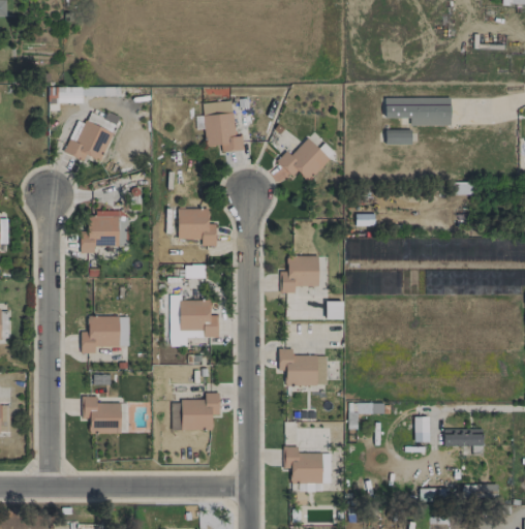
[(84,102),(83,87),(50,87),(50,103),(84,102)]
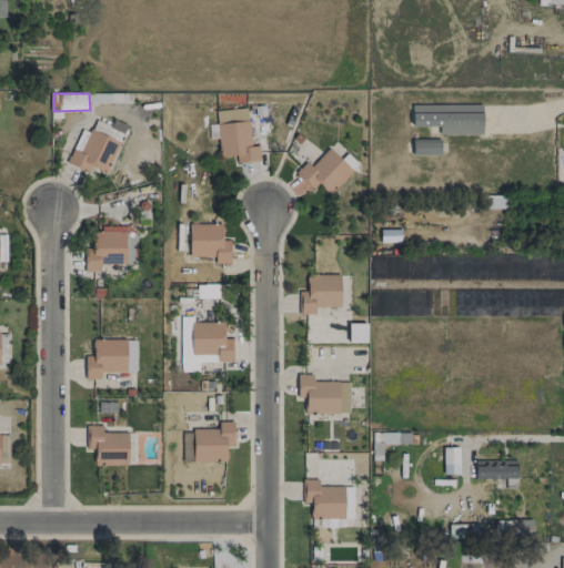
[(442,133),(485,134),(485,105),(415,104),(414,125),(442,127),(442,133)]
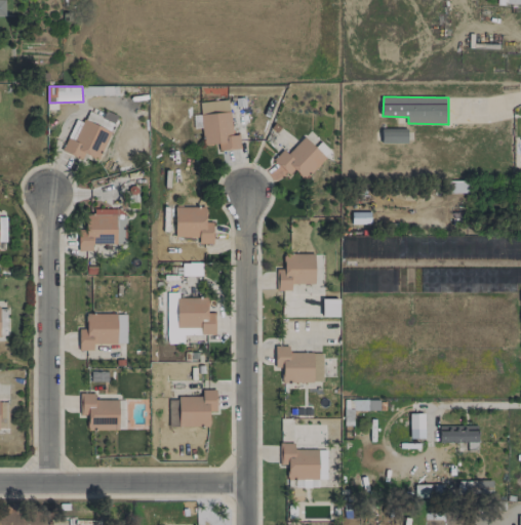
[(243,149),(242,134),(235,134),(231,99),(202,103),(206,145),(221,144),(222,151),(243,149)]
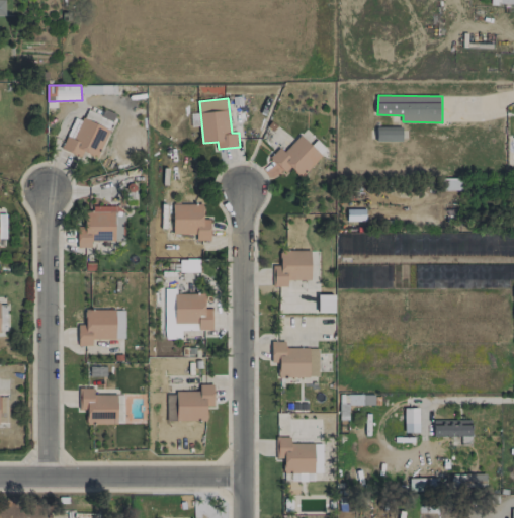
[(111,127),(116,113),(106,109),(104,115),(92,110),(89,118),(111,127)]
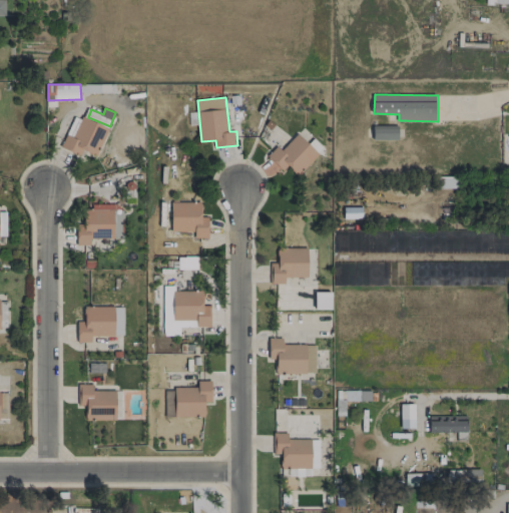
[(110,127),(84,117),(76,137),(68,134),(63,147),(82,155),(84,150),(99,156),(110,127)]
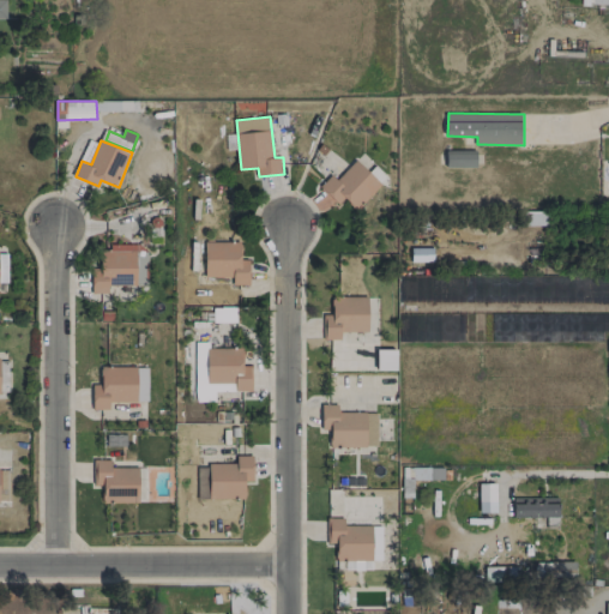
[(448,167),(478,167),(478,150),(448,151),(448,167)]
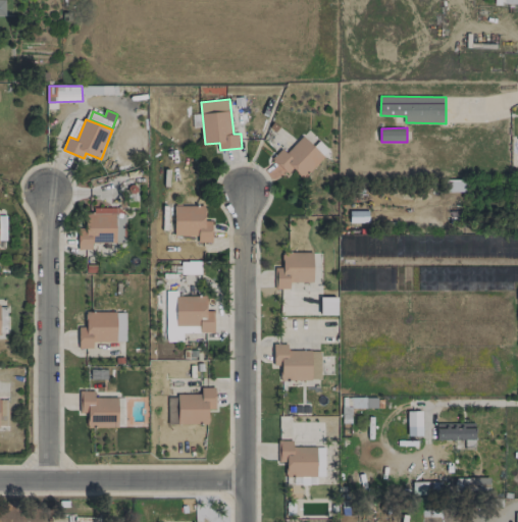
[(295,168),(306,178),(326,156),(305,136),(289,153),(283,148),(273,159),(290,174),(295,168)]
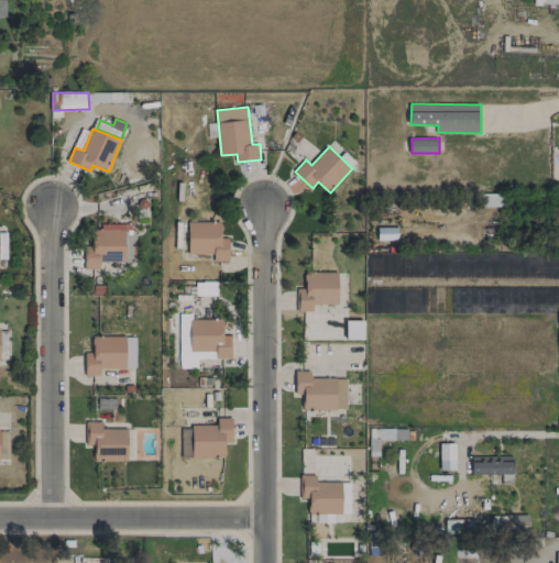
[(482,206),(500,207),(501,195),(482,195),(482,206)]
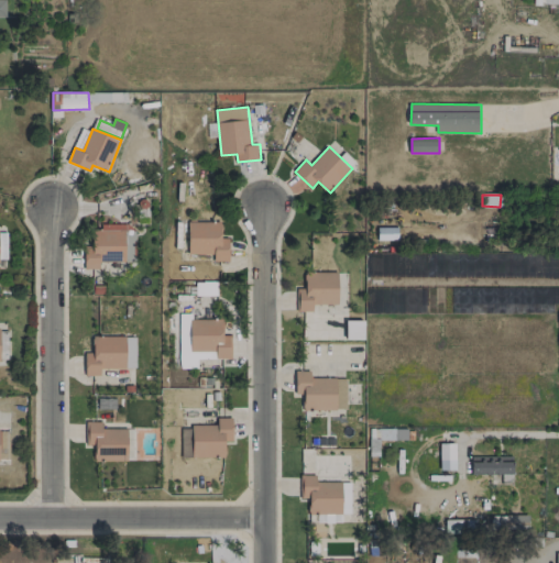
[(190,222),(190,254),(216,254),(216,261),(231,261),(231,238),(223,238),(223,222),(190,222)]
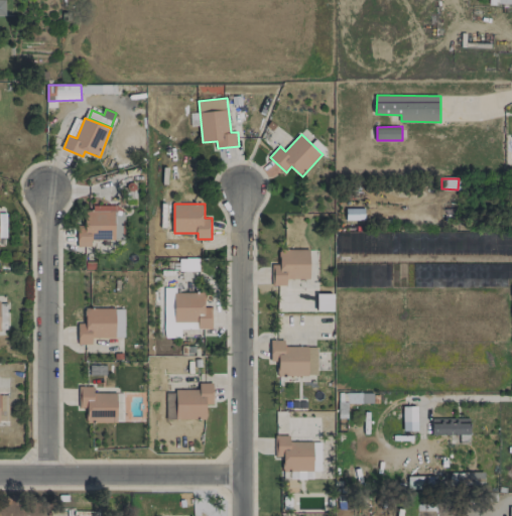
[(125,239),(125,206),(97,206),(97,212),(87,212),(87,223),(80,223),(80,246),(94,246),(94,239),(125,239)]
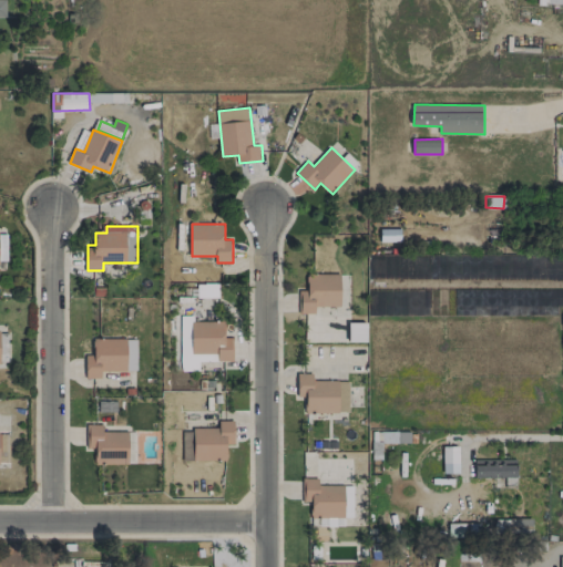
[(343,274),(309,274),(309,290),(302,290),(302,313),(317,313),(317,307),(343,307),(343,274)]
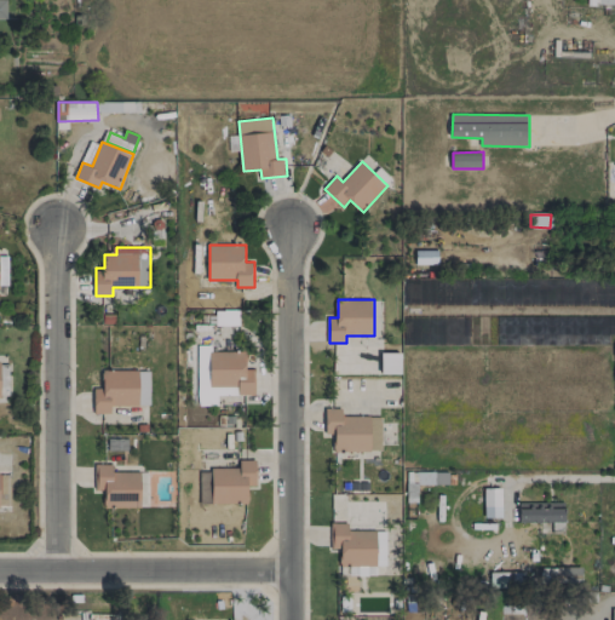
[(220,323),(241,325),(241,310),(220,309),(220,323)]
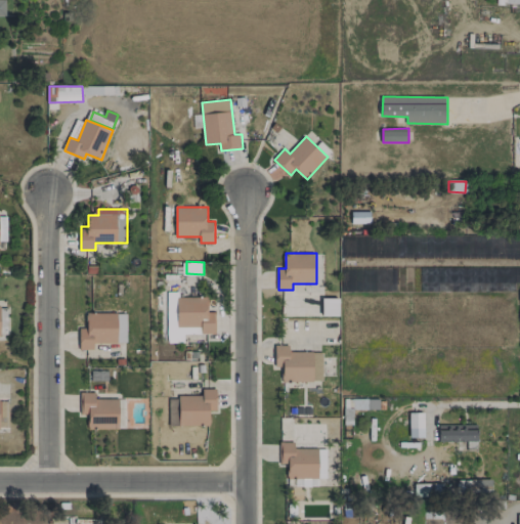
[(210,297),(181,298),(180,292),(169,293),(170,344),(186,343),(186,334),(217,333),(216,312),(210,312),(210,297)]
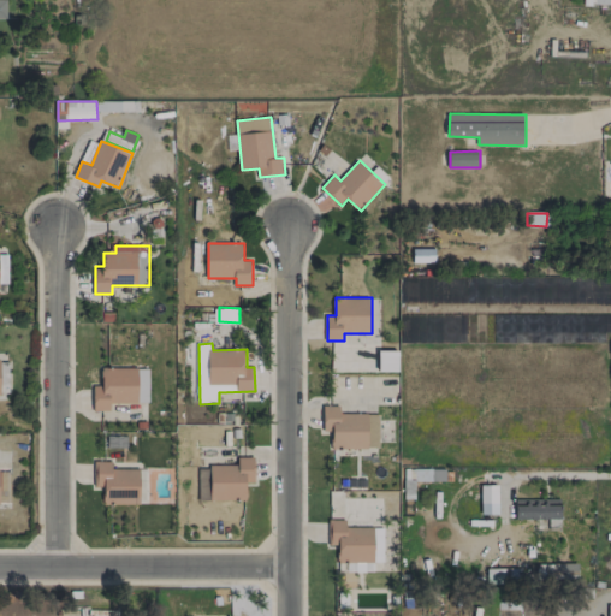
[(401,372),(401,350),(381,350),(381,372),(401,372)]
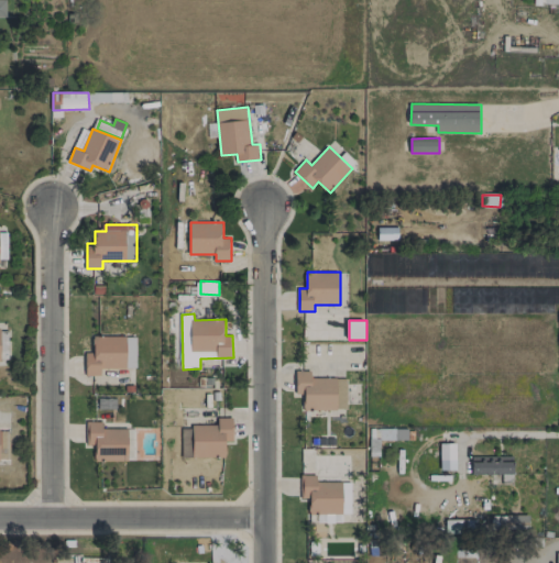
[(102,368),(138,368),(138,337),(95,337),(95,352),(87,352),(88,376),(102,376),(102,368)]
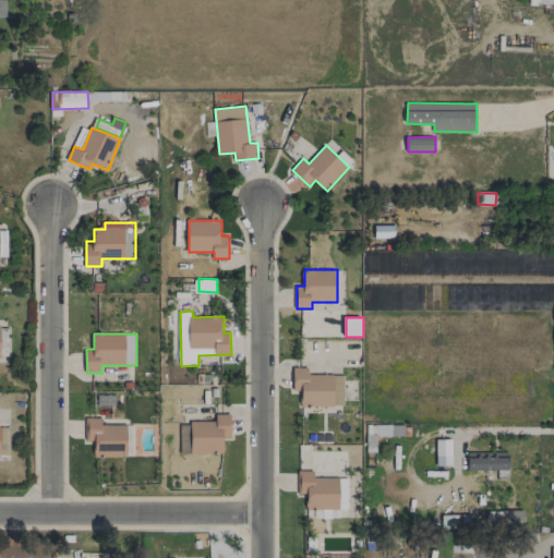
[(310,375),(310,367),(296,367),(294,391),(303,391),(303,405),(346,407),(346,376),(310,375)]
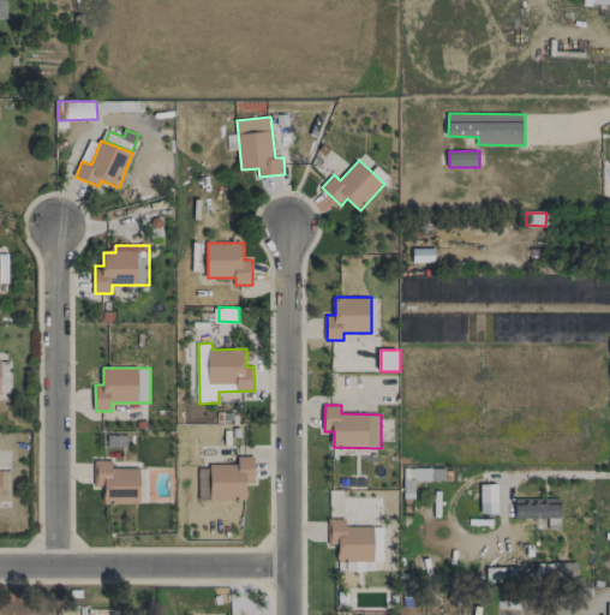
[(210,428),(193,428),(193,441),(211,441),(210,428)]
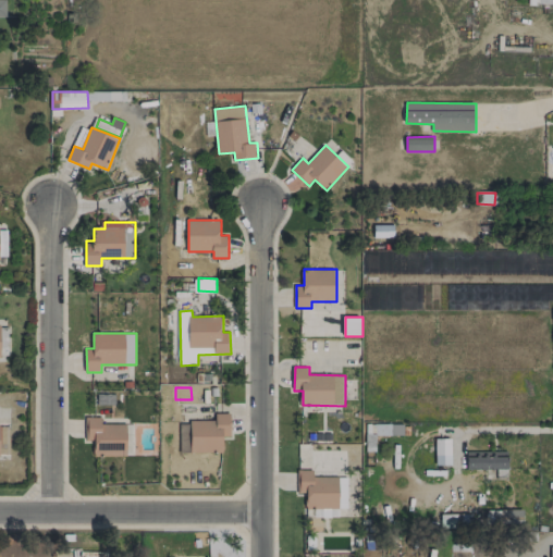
[(99,405),(114,405),(114,395),(100,395),(99,405)]
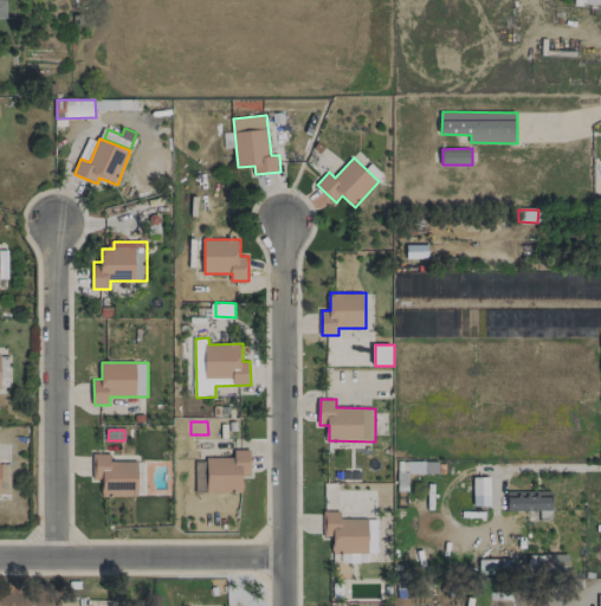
[(209,492),(244,491),(244,475),(253,475),(253,450),(236,450),(236,457),(209,458),(209,492)]
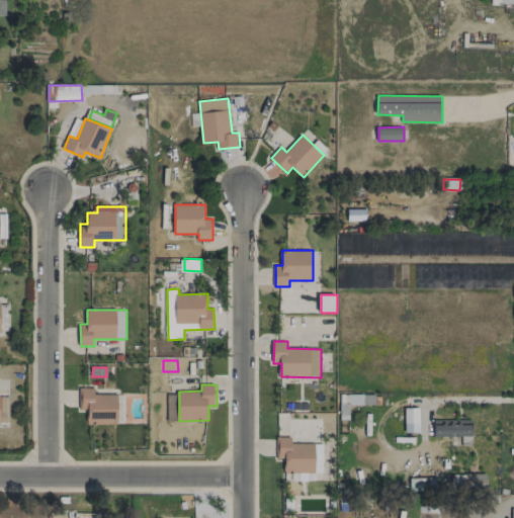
[(119,395),(96,394),(96,389),(82,387),(81,410),(89,410),(89,424),(119,424),(119,395)]
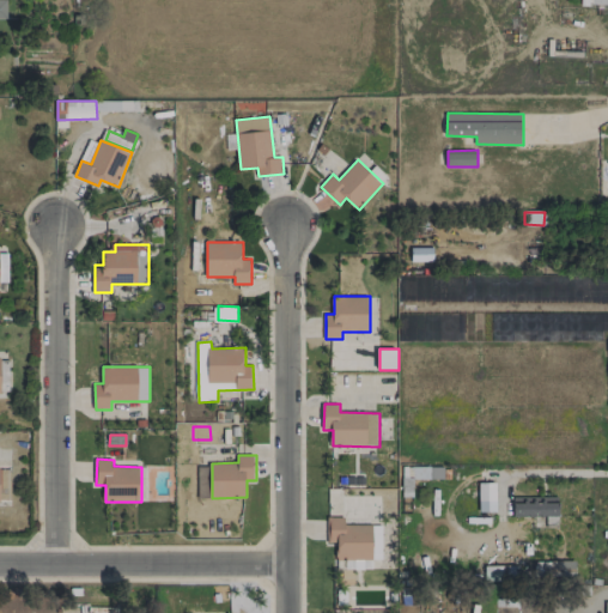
[(211,497),(211,467),(200,466),(200,497),(211,497)]
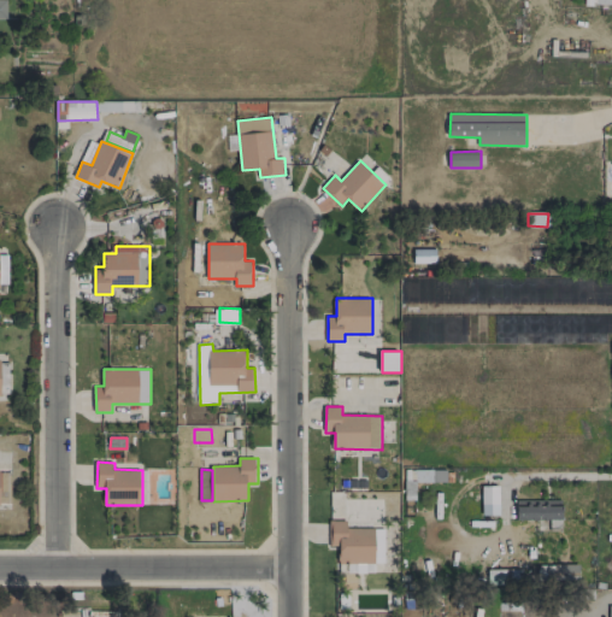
[(448,482),(448,470),(409,469),(407,498),(417,498),(418,481),(448,482)]
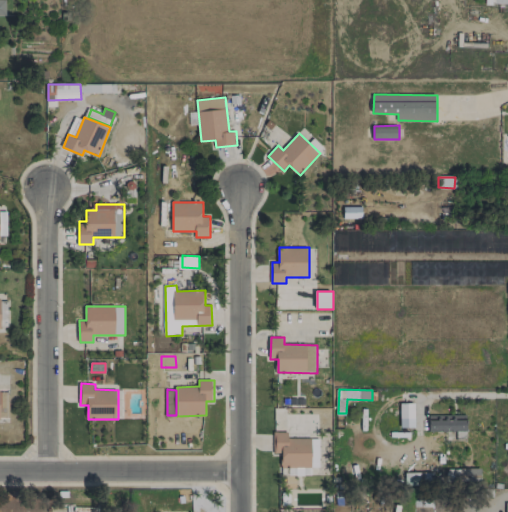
[(11,391),(0,390),(0,418),(11,419),(11,391)]
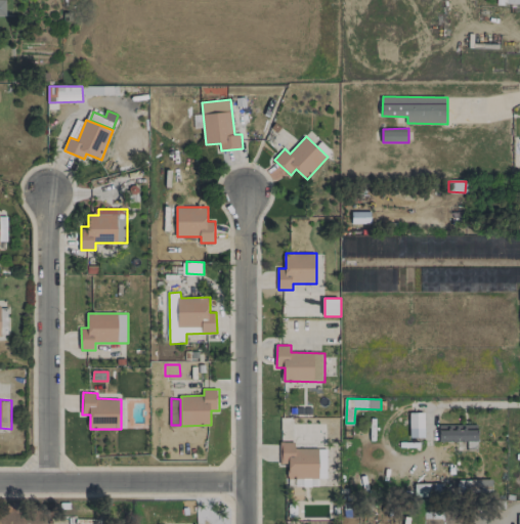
[(426,412),(412,412),(410,438),(426,438),(426,412)]
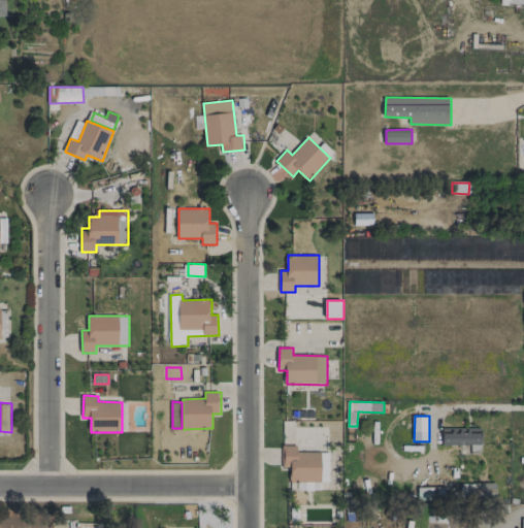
[(483,444),(483,428),(444,428),(445,444),(483,444)]
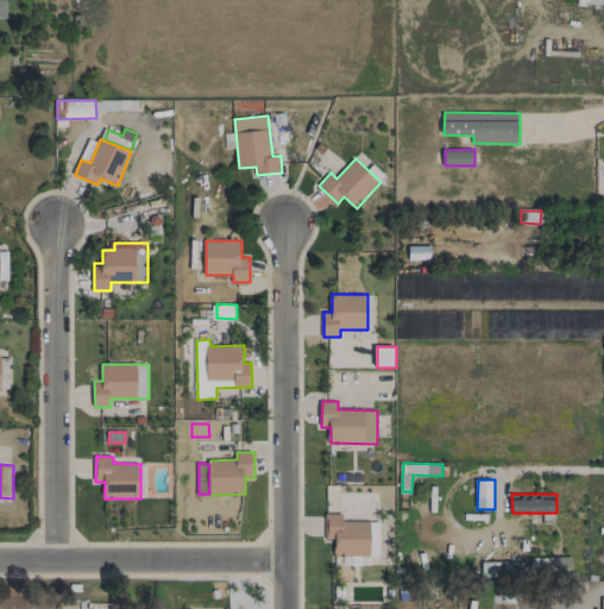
[(344,521),(345,514),(328,514),(327,539),(337,540),(337,556),(371,556),(372,522),(344,521)]
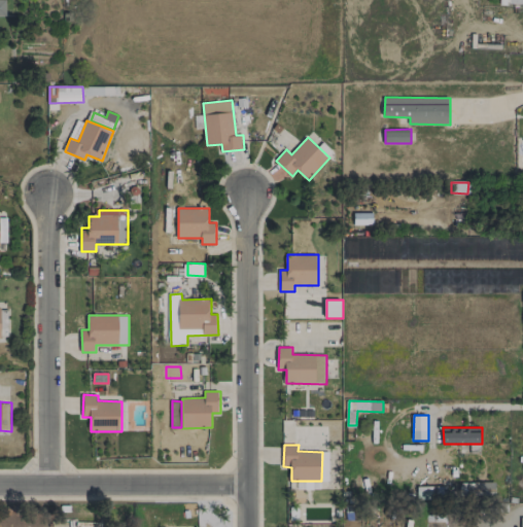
[(497,483),(475,482),(475,497),(497,497),(497,483)]
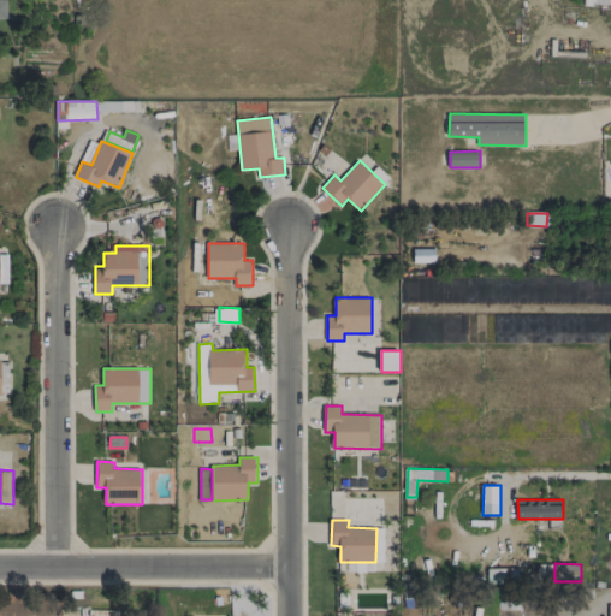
[(509,570),(490,570),(491,585),(510,584),(509,570)]
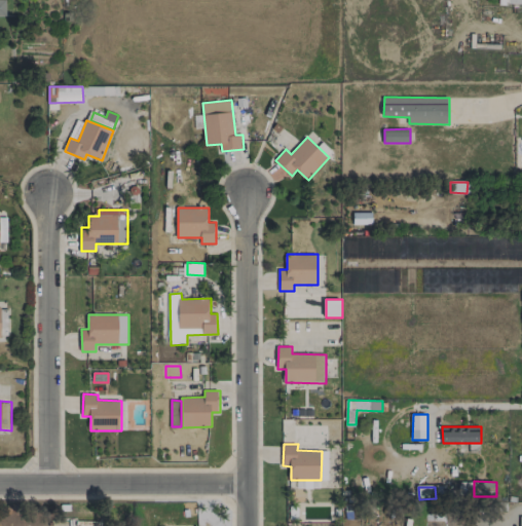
[(448,525),(449,514),(429,514),(429,525),(448,525)]
